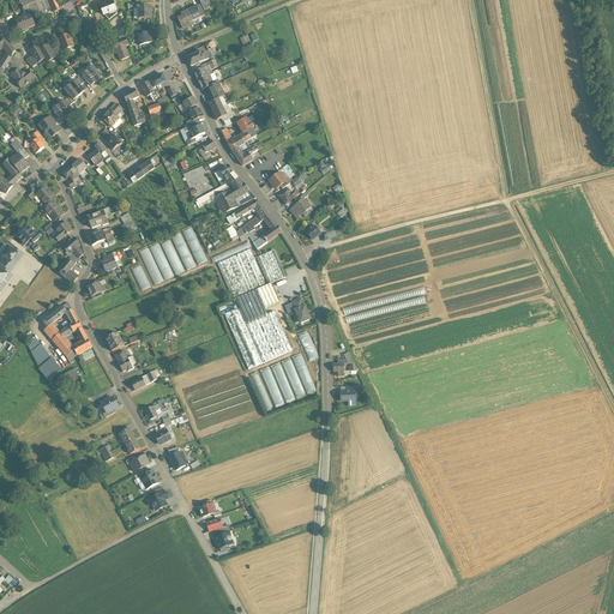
[(48,11),(53,8),(48,0),(42,0),(24,10),(28,17),(30,16),(35,14),(40,14),(42,11),(48,13),(48,11)]
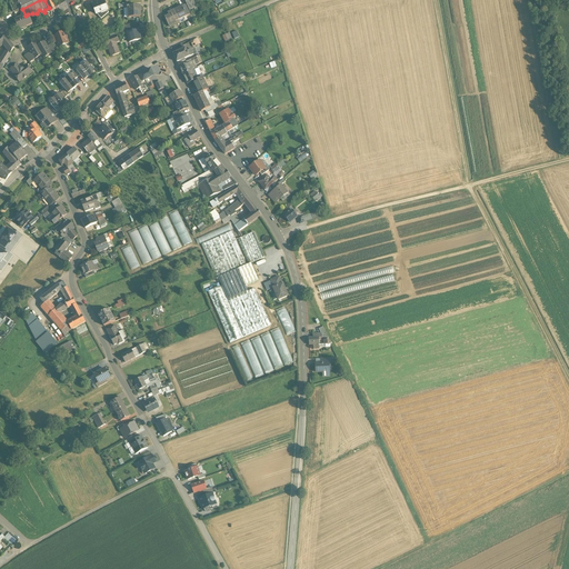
[(45,0),(49,8),(51,12),(55,11),(55,7),(51,0),(45,0)]
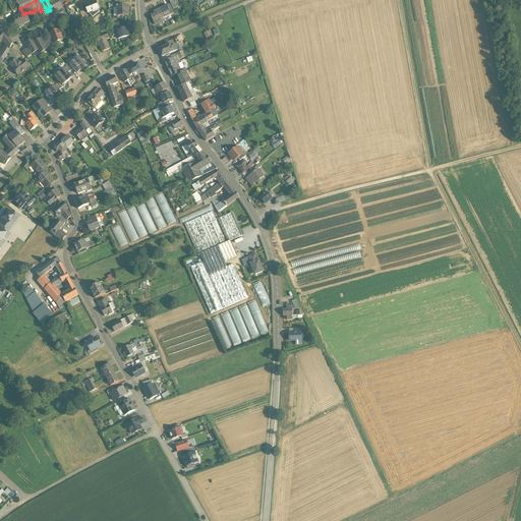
[(59,0),(54,0),(55,0),(54,1),(55,2),(54,3),(53,5),(54,8),(58,15),(63,12),(60,3),(59,0)]
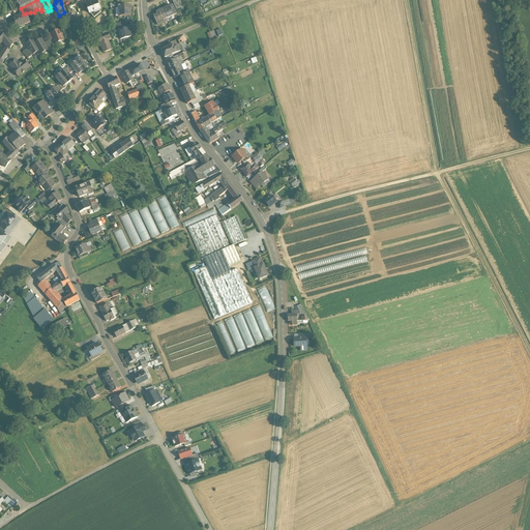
[(179,0),(175,0),(173,1),(176,9),(183,6),(179,0)]
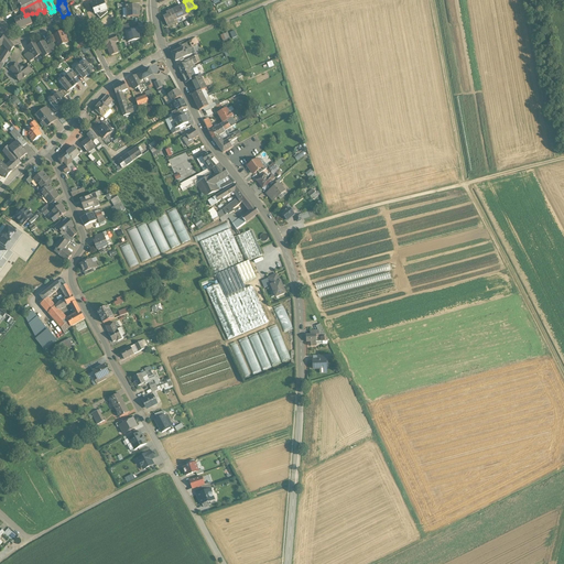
[(102,2),(93,6),(96,14),(106,11),(107,10),(102,2)]
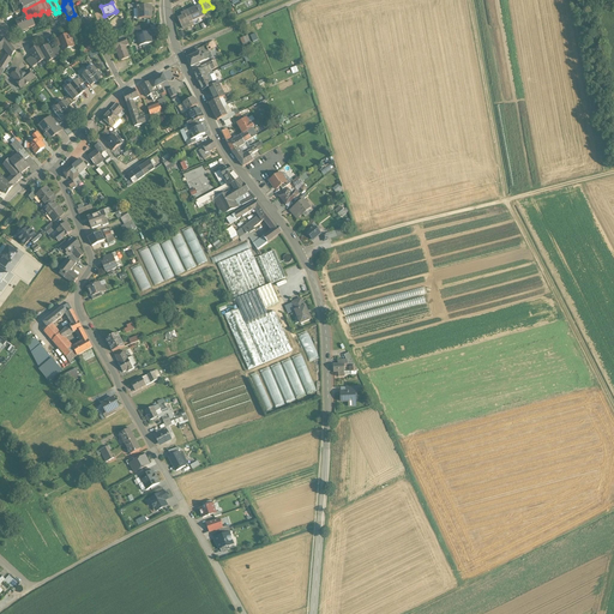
[(143,7),(136,7),(136,8),(138,8),(138,19),(150,18),(150,13),(151,13),(151,6),(143,7)]
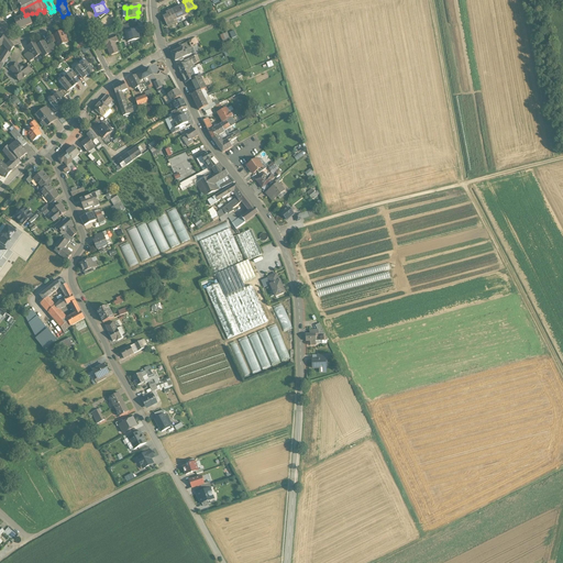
[(183,6),(166,13),(167,15),(163,18),(164,20),(167,26),(174,23),(173,22),(187,14),(183,6)]
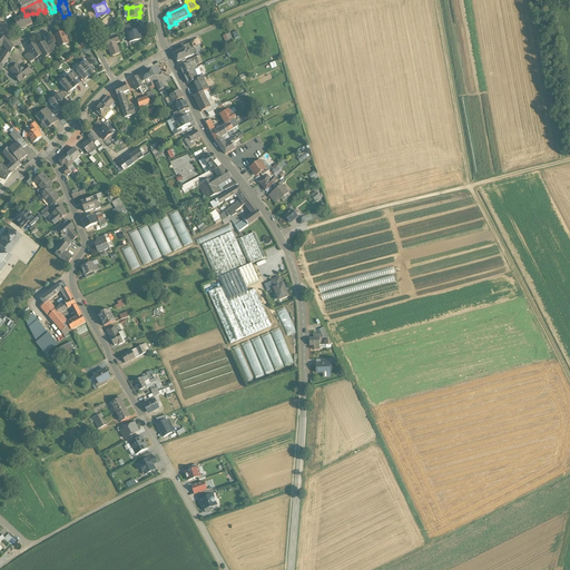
[(26,16),(15,20),(18,30),(26,27),(27,28),(32,26),(28,15),(26,16)]
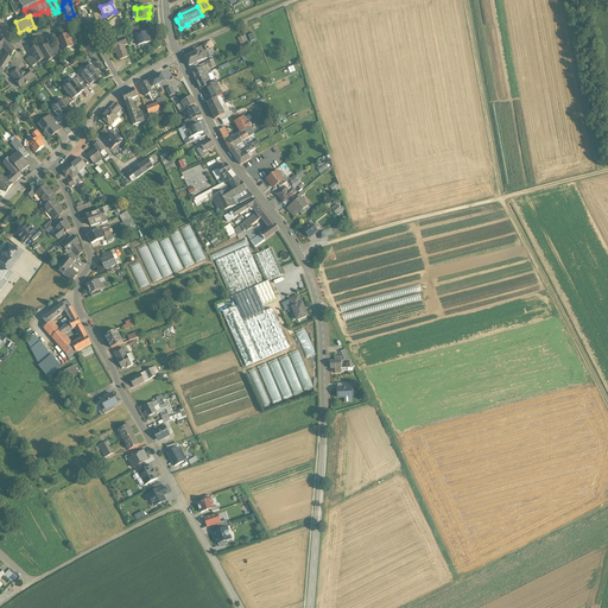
[(149,32),(135,36),(138,45),(151,43),(149,32)]
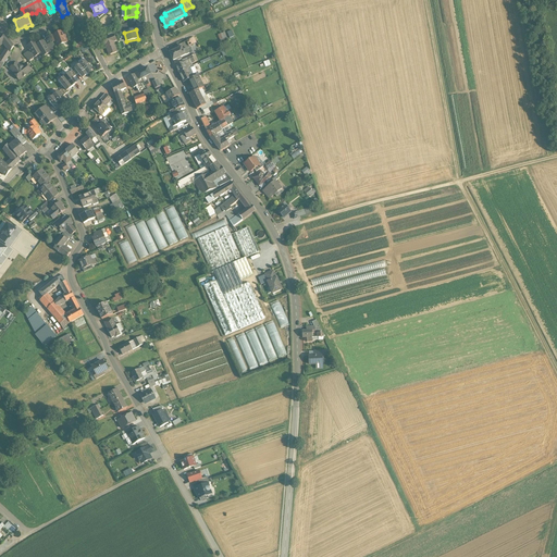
[(63,33),(53,36),(58,47),(67,42),(63,33)]
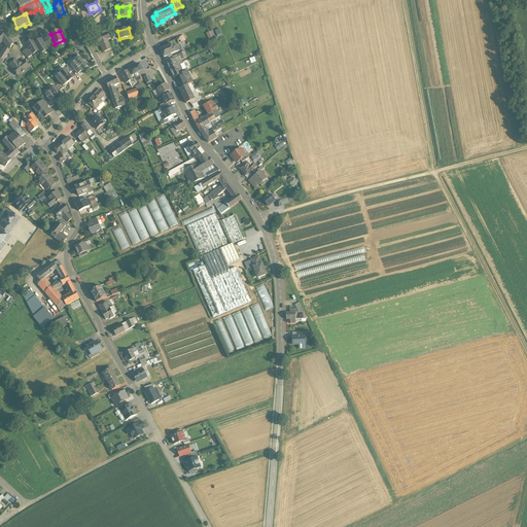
[(211,40),(215,38),(212,31),(206,34),(208,38),(210,37),(211,40)]
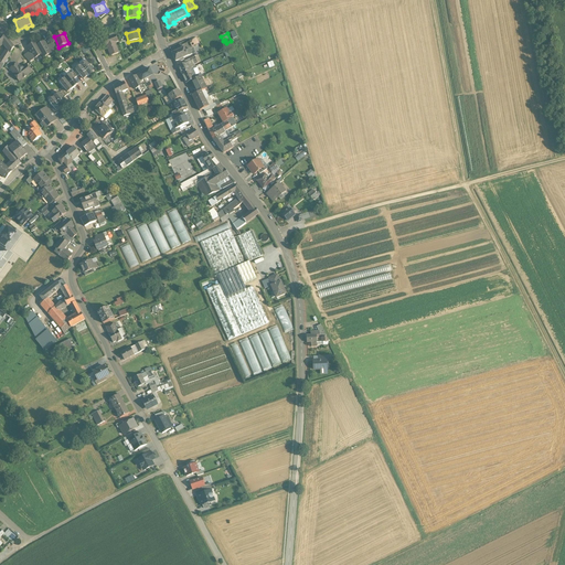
[(116,35),(108,39),(110,44),(107,46),(110,56),(119,53),(116,43),(118,42),(116,35)]
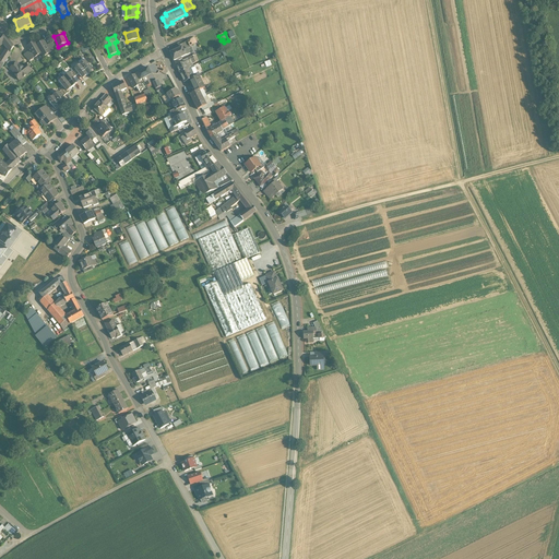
[(47,46),(45,42),(37,46),(36,43),(28,47),(31,51),(35,58),(42,55),(44,58),(51,52),(47,46)]
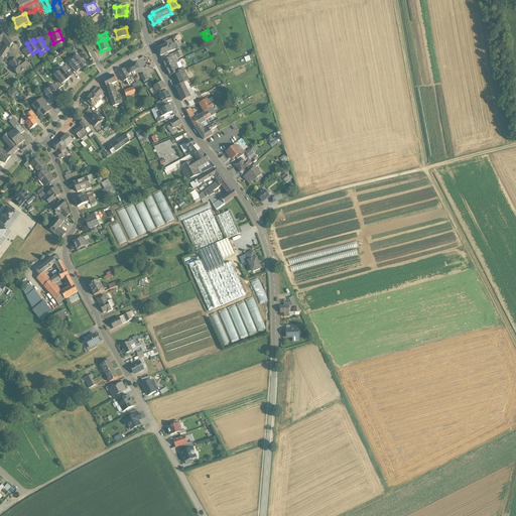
[(0,55),(0,66),(13,44),(10,40),(6,43),(7,45),(0,55)]
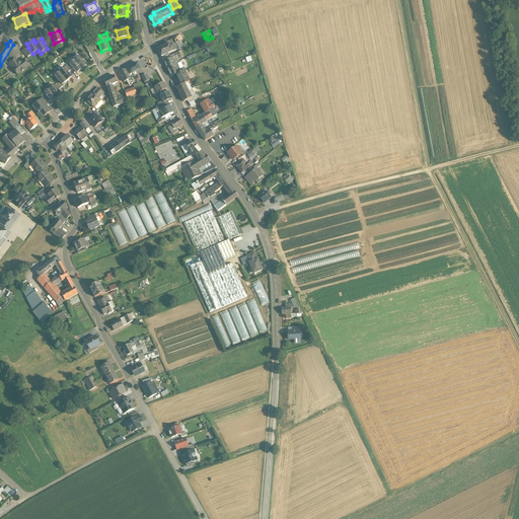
[(167,42),(157,46),(158,50),(161,57),(173,52),(171,47),(169,48),(167,42)]
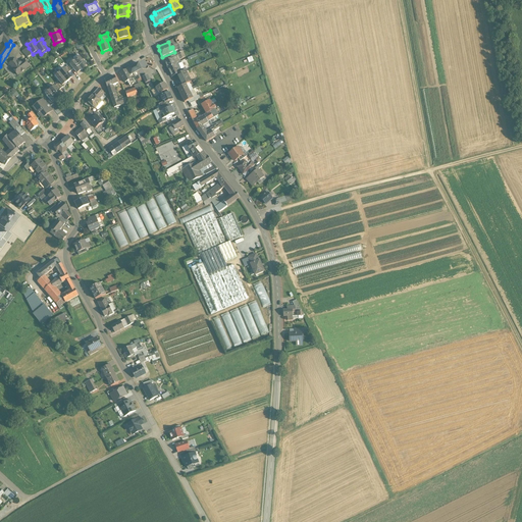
[(29,48),(22,52),(27,58),(33,54),(29,48)]
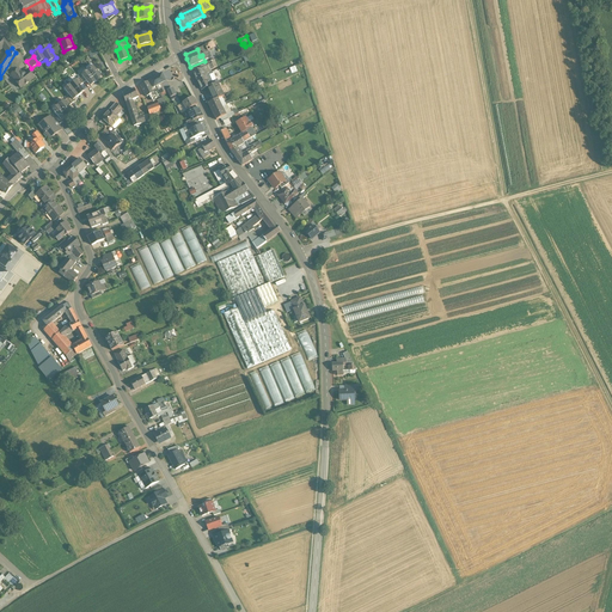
[(210,71),(218,67),(214,61),(200,67),(201,69),(203,68),(208,66),(210,71)]
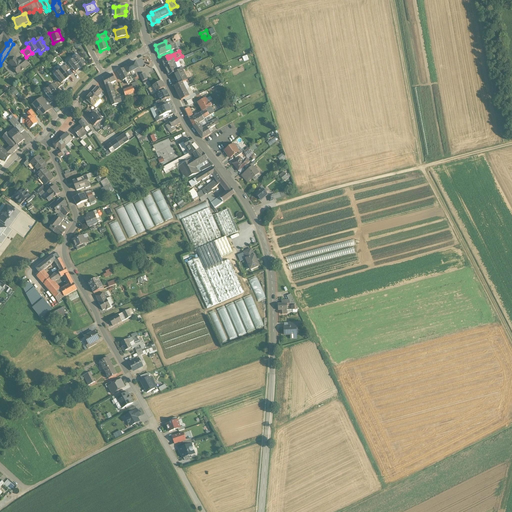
[(14,57),(9,54),(5,62),(9,64),(10,63),(15,59),(14,57)]
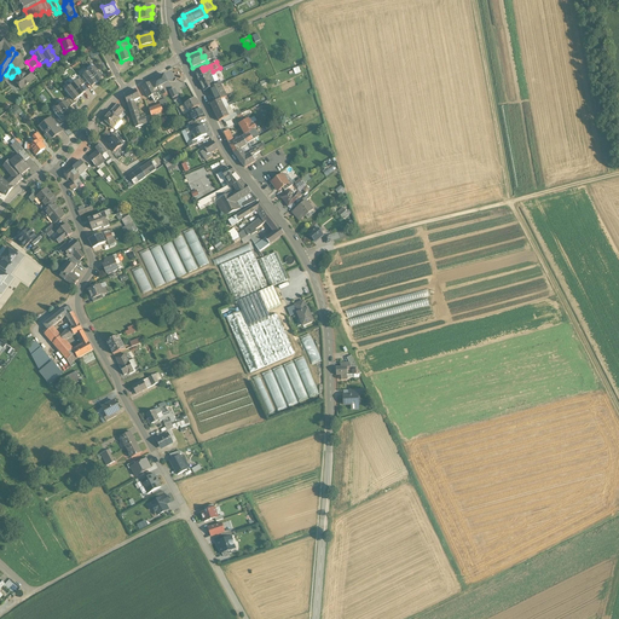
[(103,79),(96,69),(92,71),(92,70),(88,73),(97,84),(103,79)]
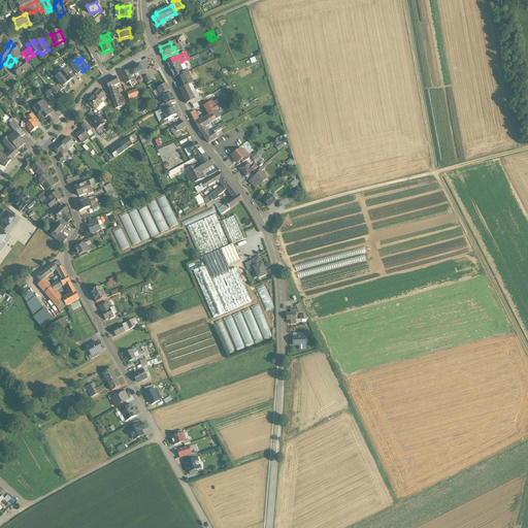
[(173,60),(167,63),(170,70),(178,66),(175,59),(173,60)]
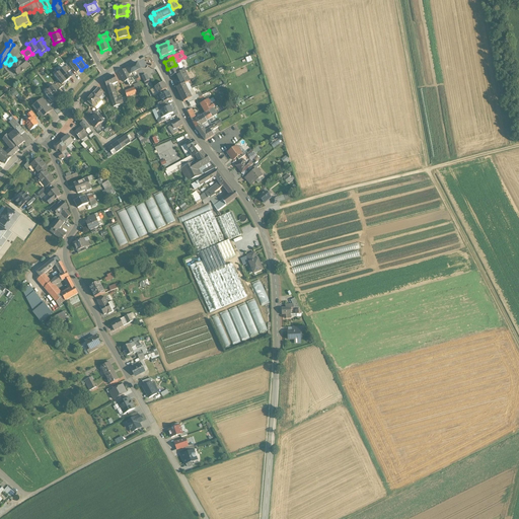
[(21,63),(18,63),(16,60),(15,60),(10,64),(18,75),(29,67),(24,61),(21,63)]
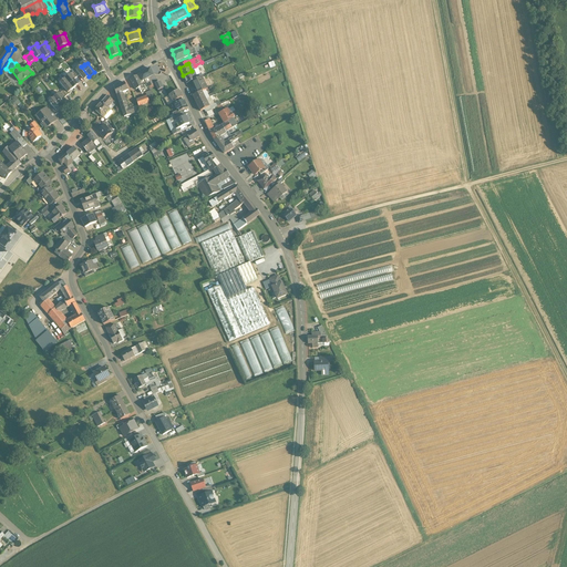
[(89,76),(81,66),(79,69),(80,70),(76,71),(84,80),(89,76)]
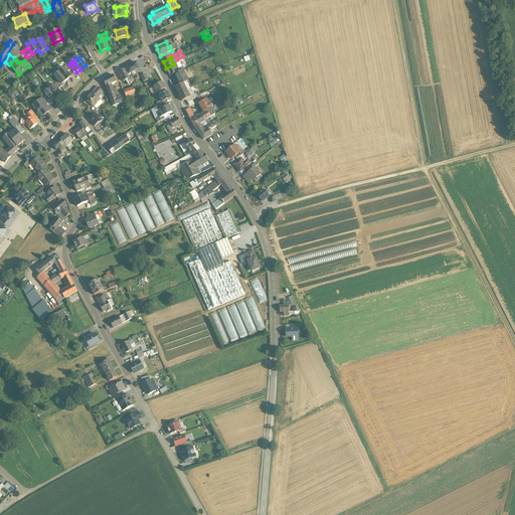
[(137,62),(126,68),(129,74),(135,70),(139,68),(137,62)]
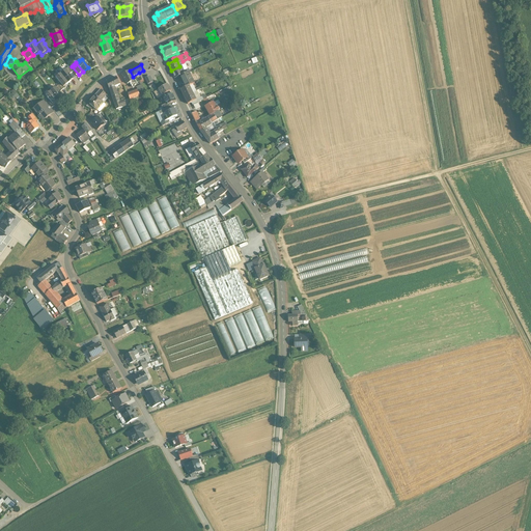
[(179,66),(171,71),(173,76),(182,73),(179,66)]
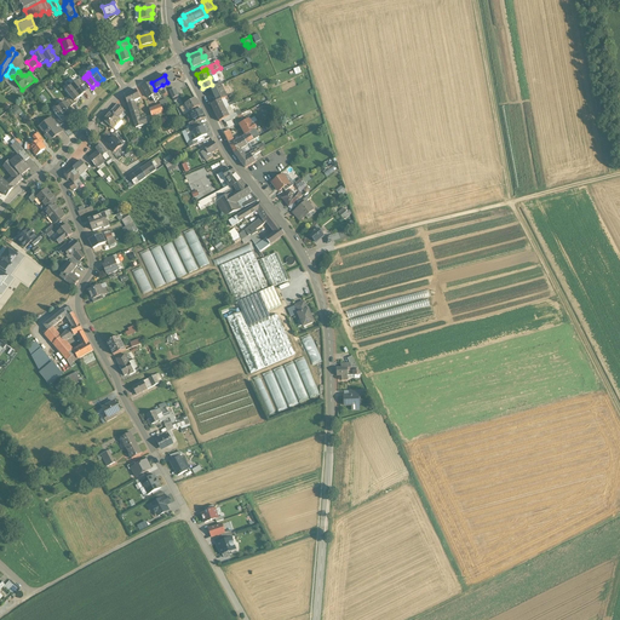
[(78,84),(75,86),(74,85),(72,86),(80,97),(86,93),(78,84)]
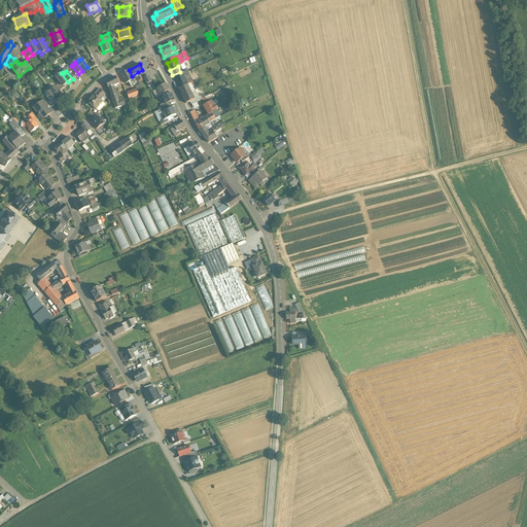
[(132,78),(128,71),(121,74),(126,81),(128,80),(132,78)]
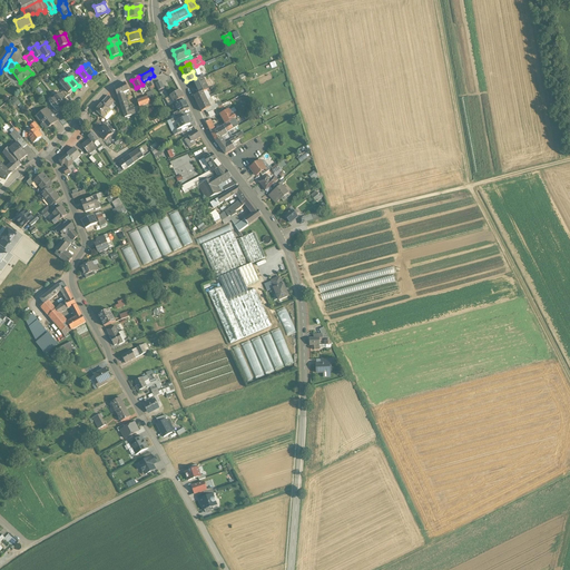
[(197,80),(193,82),(196,90),(198,96),(203,94),(208,90),(206,86),(205,86),(202,78),(199,79),(197,80)]
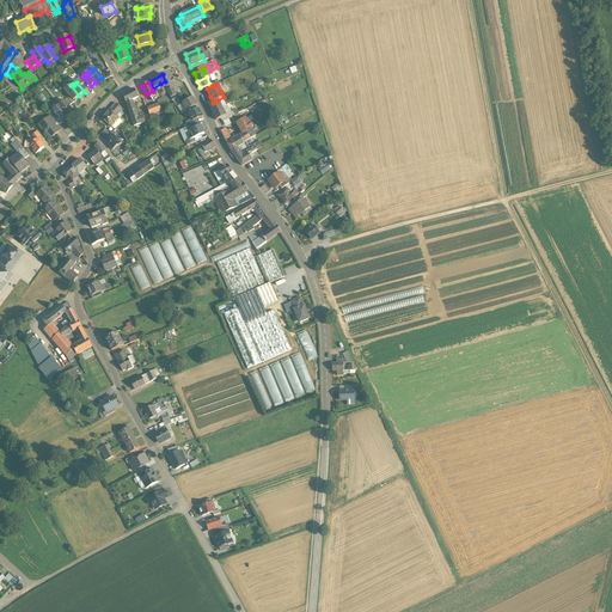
[(79,96),(71,85),(67,87),(68,89),(66,91),(74,101),(79,96)]
